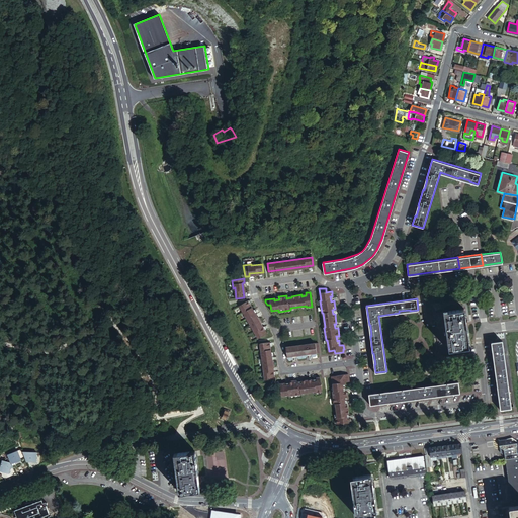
[(248,300),(247,301),(265,334),(267,333),(262,324),(262,322),(259,317),(258,317),(248,300)]
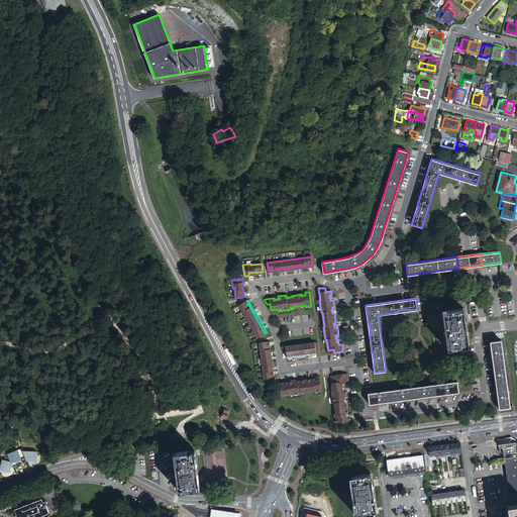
[(265,333),(246,301),(239,305),(259,337),(265,333)]
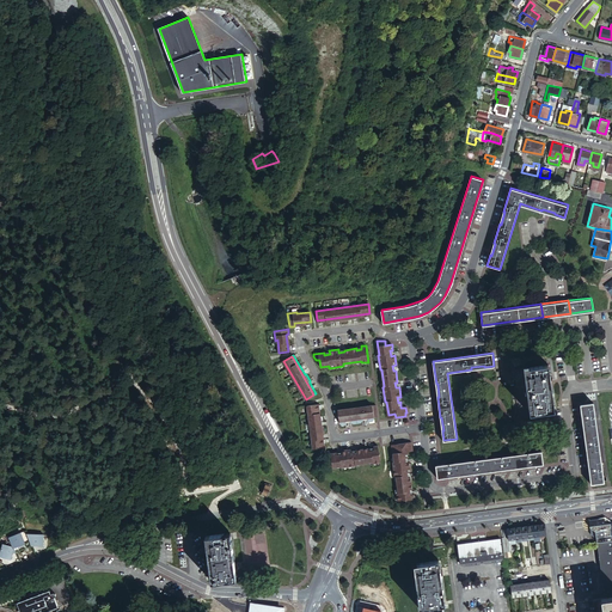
[(549,389),(551,389),(548,363),(528,366),(528,363),(524,365),(524,367),(526,367),(531,405),(551,402),(549,389)]
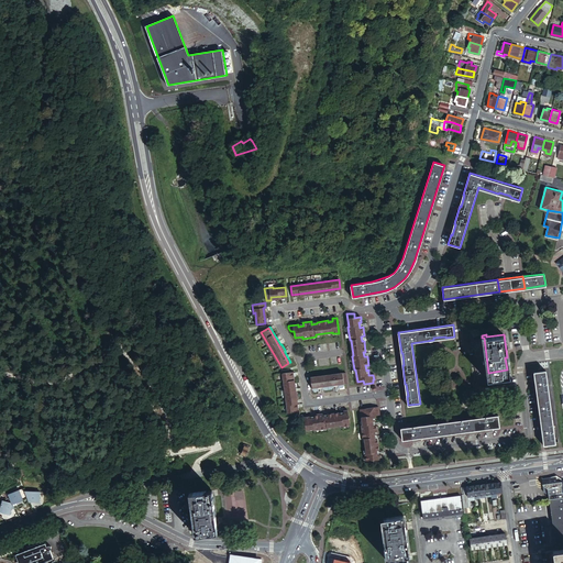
[(509,376),(507,357),(505,357),(507,370),(488,373),(484,338),(482,338),(487,379),(509,376)]
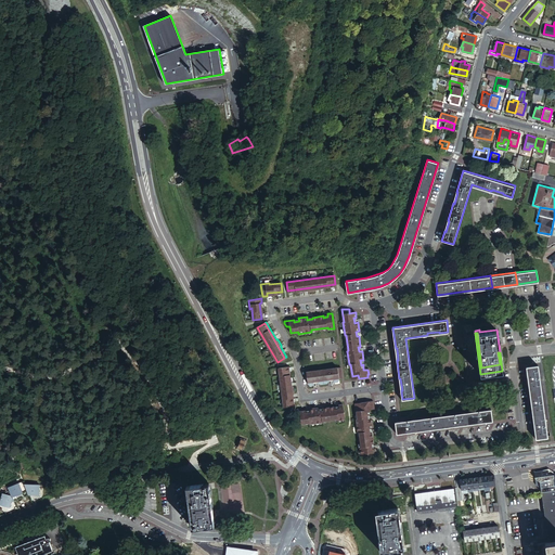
[(527,366),(528,375),(529,375),(530,387),(529,387),(531,404),(533,404),(534,416),(533,416),(537,438),(547,436),(538,365),(527,366)]
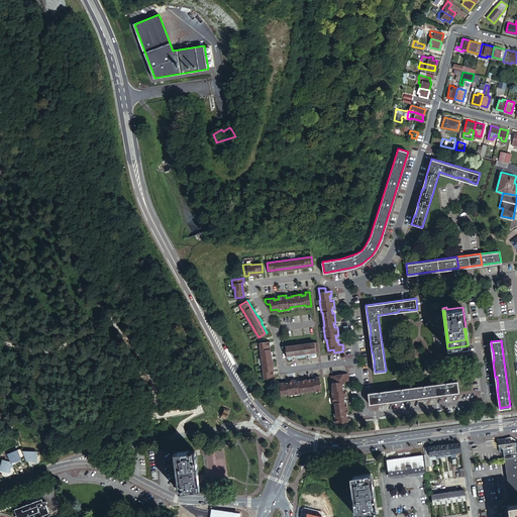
[(319,351),(318,341),(286,346),(288,357),(290,359),(293,358),(293,355),(296,355),(297,356),(299,357),(305,357),(307,354),(307,353),(311,353),(311,356),(315,355),(317,353),(316,352),(319,351)]
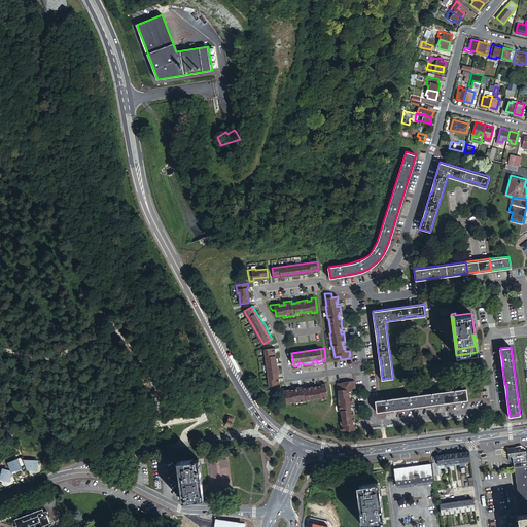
[(278,386),(273,349),(266,350),(270,387),(278,386)]
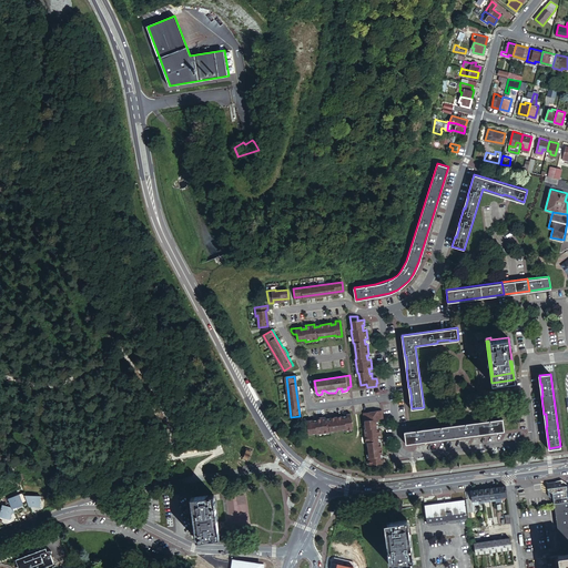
[(378,419),(382,418),(382,413),(381,413),(381,409),(371,411),(372,415),(365,416),(367,428),(365,428),(367,443),(368,442),(371,458),(369,458),(371,465),(386,463),(386,459),(382,459),(382,455),(384,454),(382,443),(379,444),(379,438),(383,437),(382,429),(378,429),(377,425),(379,424),(378,419)]
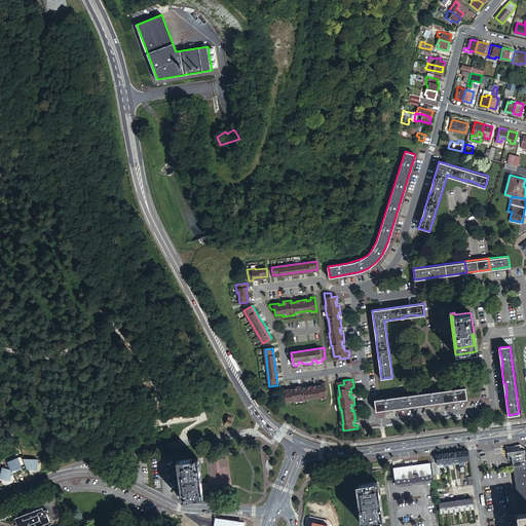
[(290,389),(285,389),(287,402),(294,401),(294,402),(306,400),(306,399),(322,397),(322,398),(328,397),(326,382),(322,383),(322,386),(317,387),(317,385),(306,386),(307,388),(302,389),(302,386),(295,387),(295,390),(291,390),(290,389)]
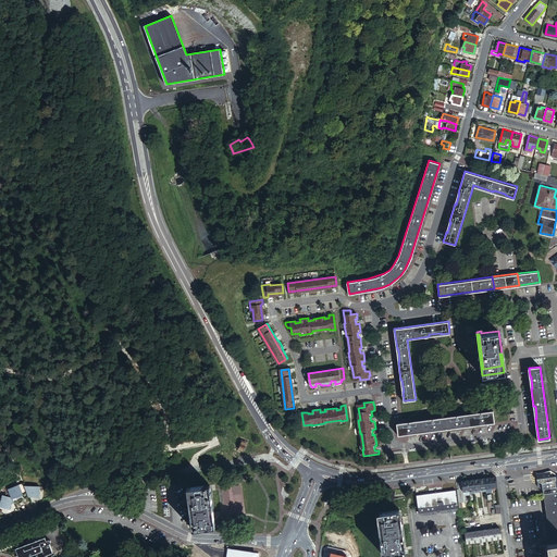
[(495,421),(493,410),(396,422),(398,434),(495,421)]
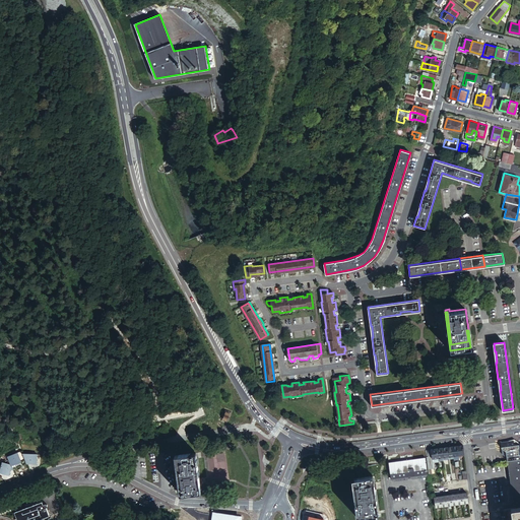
[(512,439),(507,440),(509,455),(512,454),(519,452),(519,442),(519,443),(516,444),(516,442),(513,440),(512,441),(512,439)]
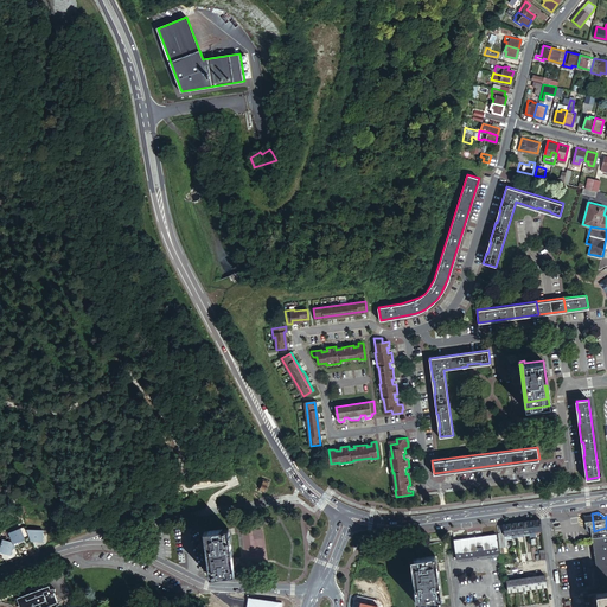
[(594,531),(592,513),(585,515),(582,515),(585,530),(586,529),(589,531),(594,531)]
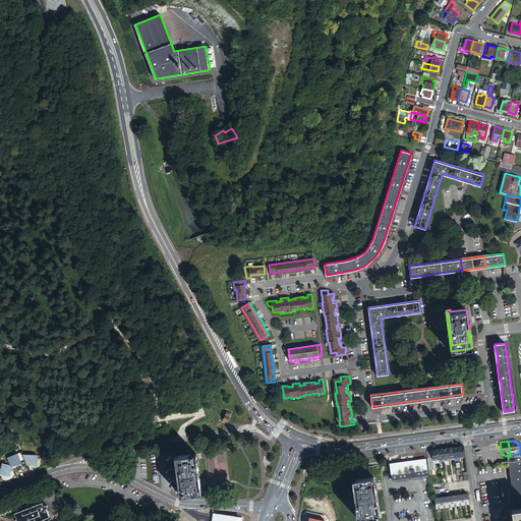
[(429,457),(427,457),(429,473),(436,472),(435,462),(435,461),(436,461),(436,462),(439,461),(439,459),(440,458),(438,448),(428,450),(429,457)]
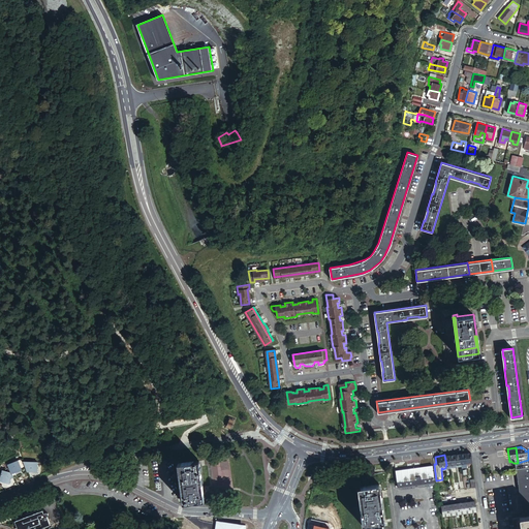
[(23,472),(28,470),(24,461),(23,458),(8,464),(9,467),(13,476),(18,474),(23,472)]
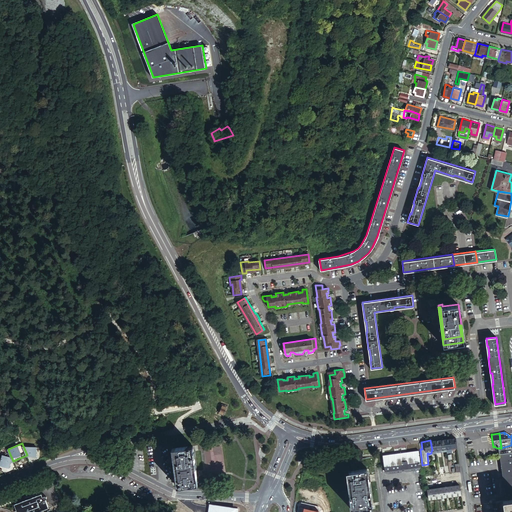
[(192,445),(172,448),(177,486),(197,483),(192,445)]
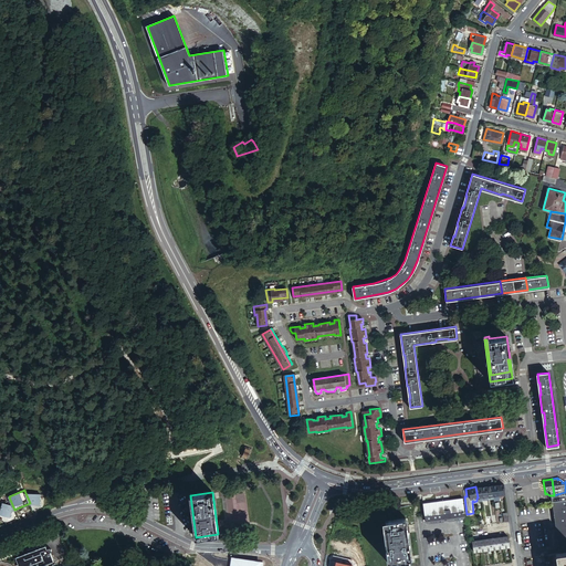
[(25,493),(30,503),(40,503),(40,493),(25,493)]
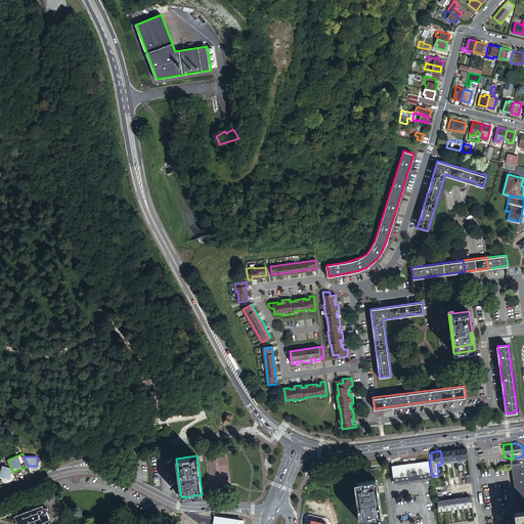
[(409,463),(391,465),(393,477),(430,472),(429,461),(417,462),(416,460),(409,461),(409,463)]
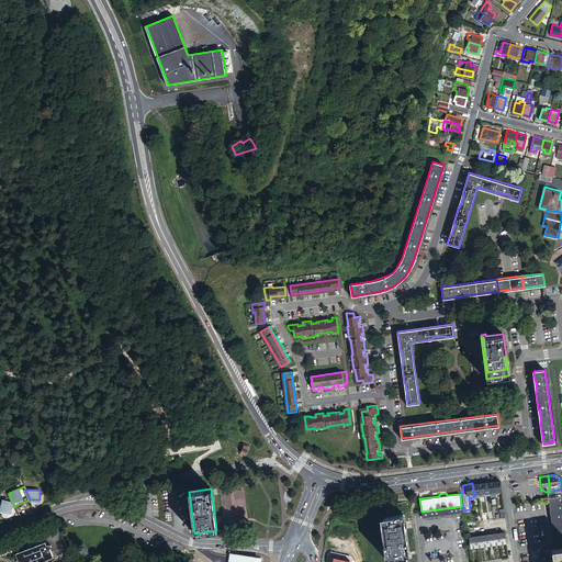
[(11,507),(14,506),(10,496),(10,497),(9,497),(9,499),(3,498),(0,508),(0,509),(10,513),(11,507)]
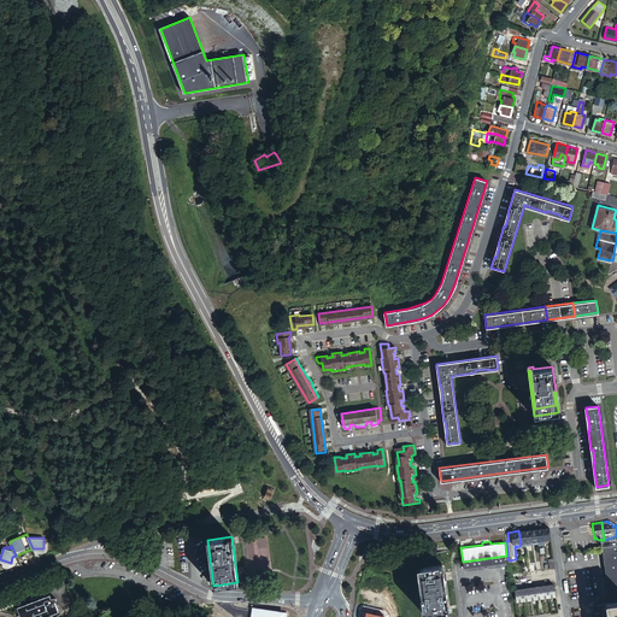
[(616,616),(616,545),(601,547),(601,550),(610,601),(597,604),(598,616),(616,616)]
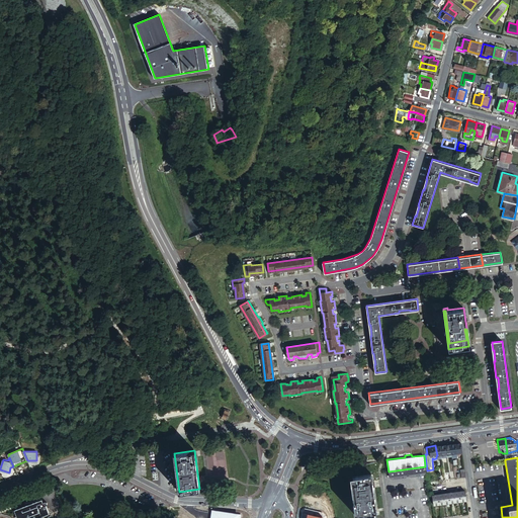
[(425,466),(389,471),(389,477),(391,478),(392,479),(406,477),(408,475),(410,476),(424,473),(426,470),(425,466)]
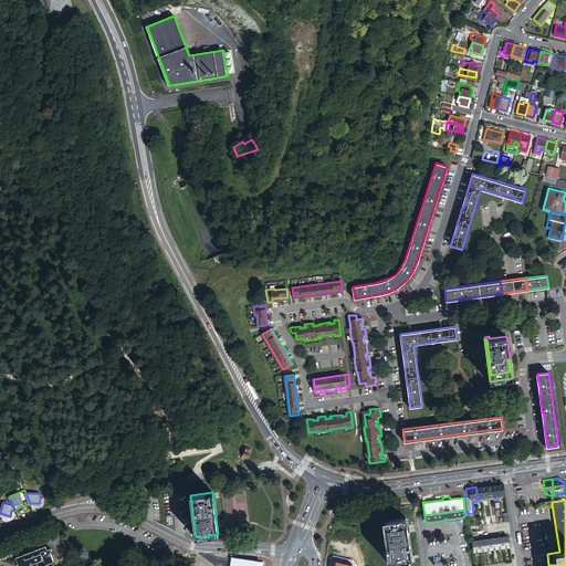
[(397,517),(385,520),(390,555),(409,552),(407,540),(409,540),(407,524),(406,516),(400,517),(400,519),(397,519),(397,517)]
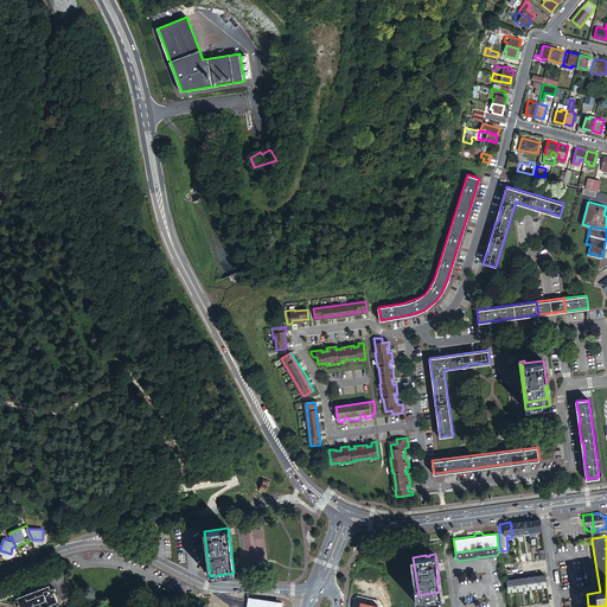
[(417,601),(441,598),(439,579),(436,579),(439,592),(419,595),(413,557),(411,557),(417,601)]
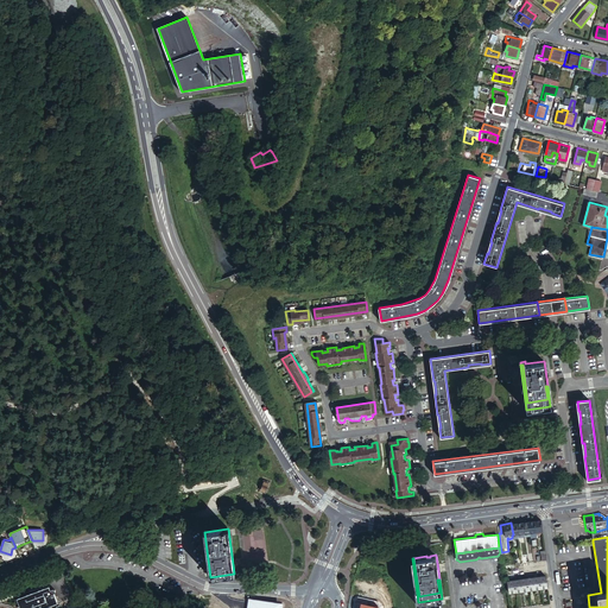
[(442,599),(418,602),(419,606),(444,603),(439,562),(437,563),(439,580),(442,599)]
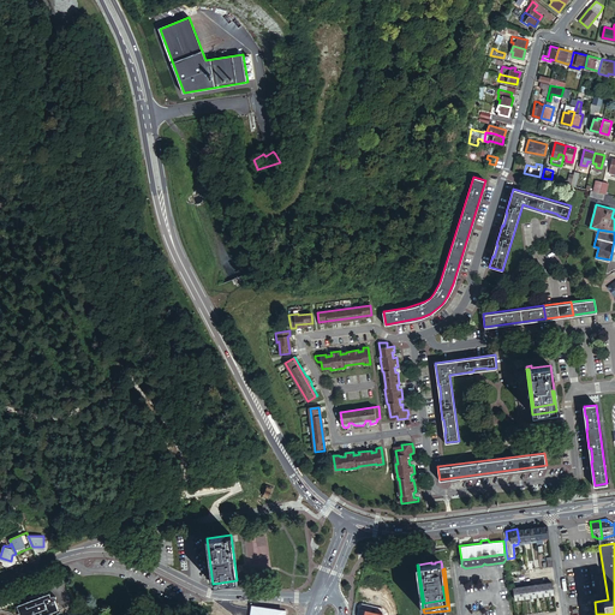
[(43,596),(22,604),(25,614),(45,614),(52,613),(54,611),(60,609),(57,598),(58,598),(58,597),(58,596),(58,595),(57,593),(55,595),(54,595),(52,596),(45,598),(43,596)]
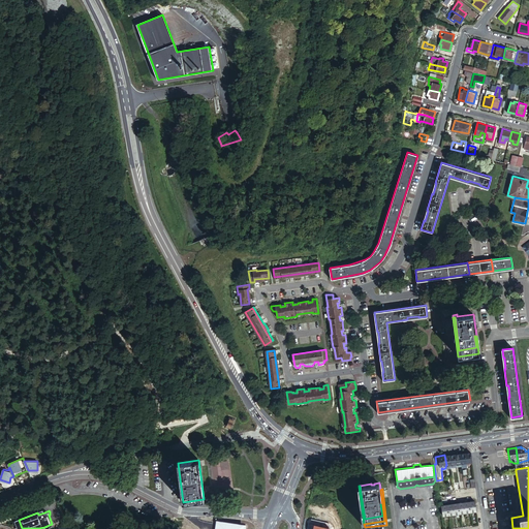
[(311,519),(309,528),(330,528),(332,524),(311,519)]
